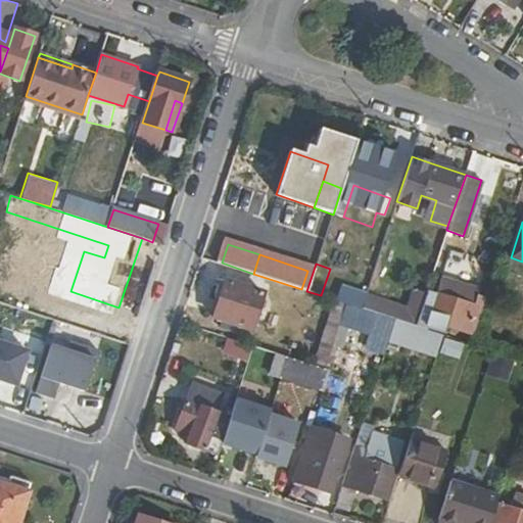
[(211,276),(198,313),(249,330),(262,293),(211,276)]
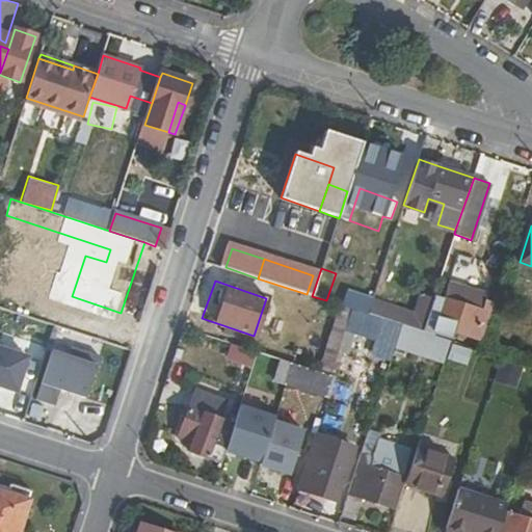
[(431,299),(422,327),(450,338),(454,325),(460,327),(459,333),(481,340),(493,304),(444,288),(441,298),(432,296),(431,299)]
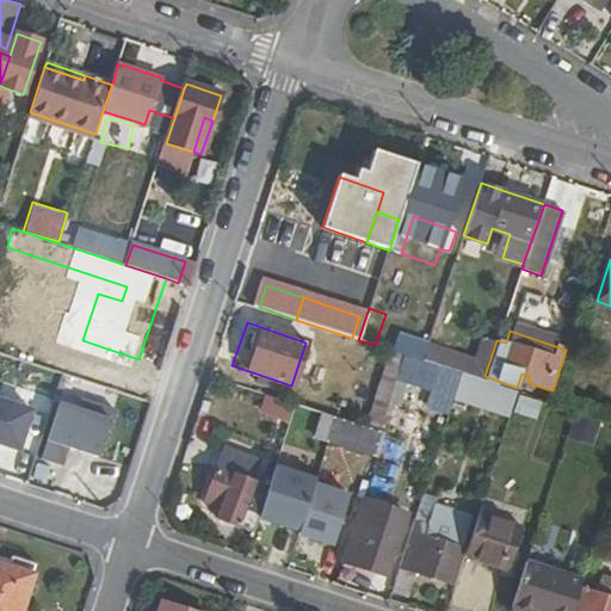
[(420,360),(468,376),(482,380),(485,376),(495,344),(479,338),(471,360),(426,345),(420,360)]
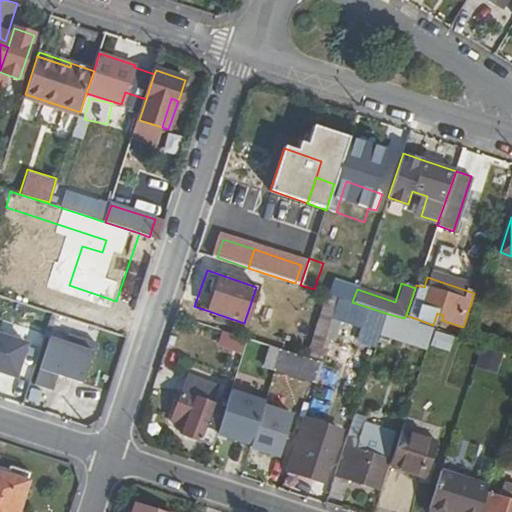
[(336,311),(387,327),(392,315),(352,302),(340,298),(336,311)]
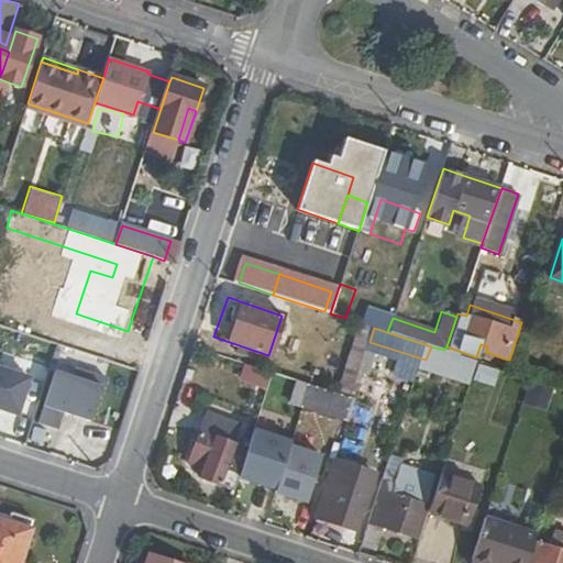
[(493,385),(498,368),(476,363),(472,379),(493,385)]
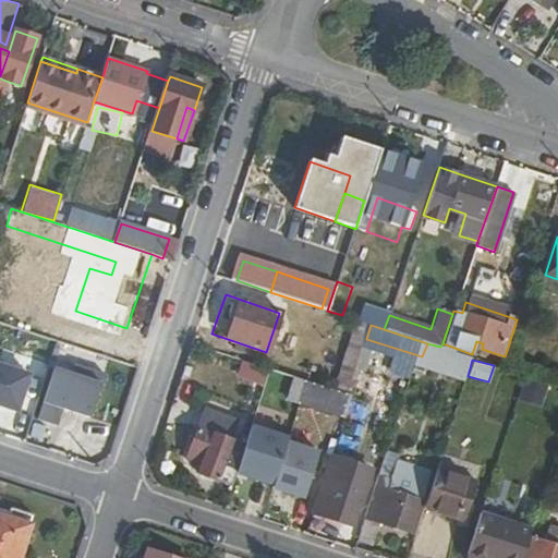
[(0,405),(19,412),(31,375),(0,364),(0,405)]
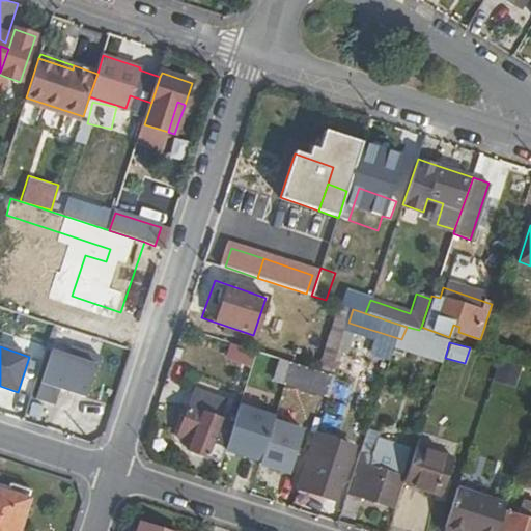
[(53,351),(37,399),(56,406),(61,389),(87,398),(102,356),(76,346),(72,357),(53,351)]
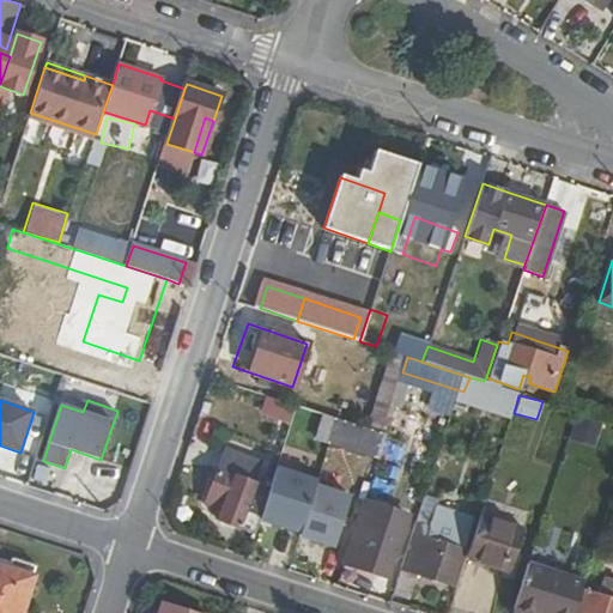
[(326,414),(320,432),(335,438),(341,419),(326,414)]
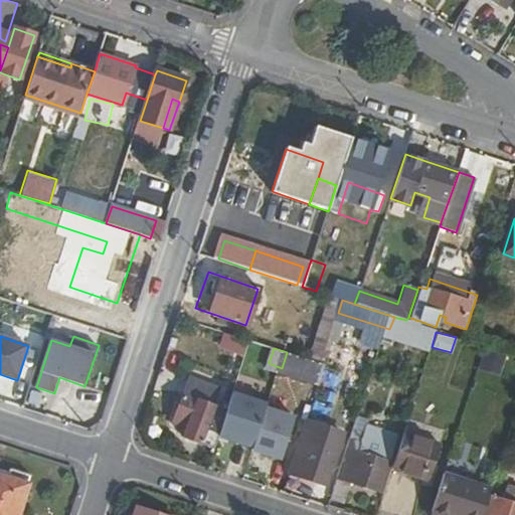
[(282,368),(317,378),(322,363),(287,352),(282,368)]
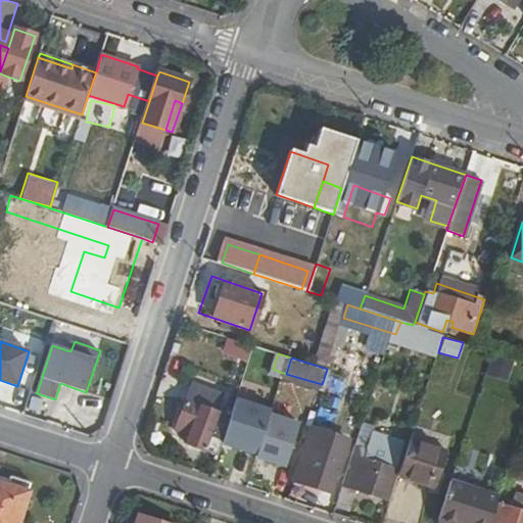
[(196,385),(190,401),(212,410),(219,394),(196,385)]
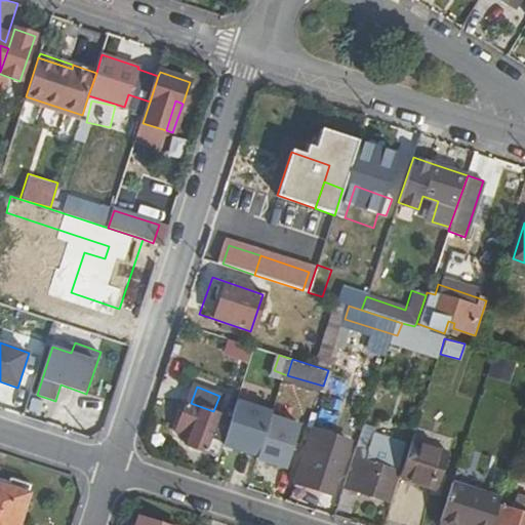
[(176,429),(191,434),(188,443),(219,455),(225,440),(211,435),(219,414),(213,411),(191,403),(187,402),(176,429)]
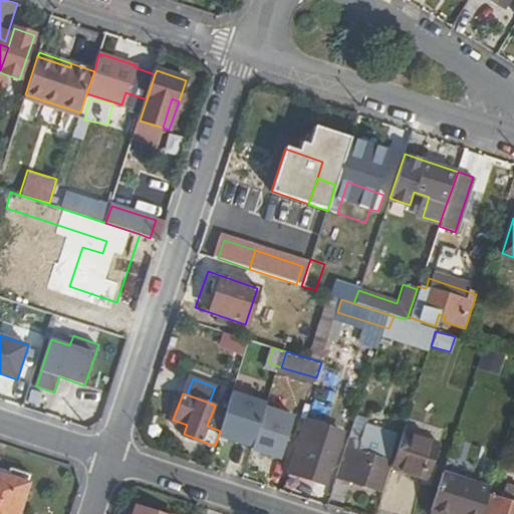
[(308,423),(296,456),(332,469),(343,435),(308,423)]
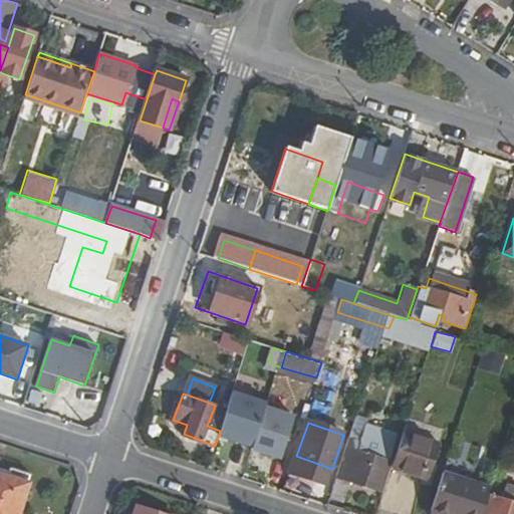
[(354,429),(349,442),(367,448),(372,435),(354,429)]
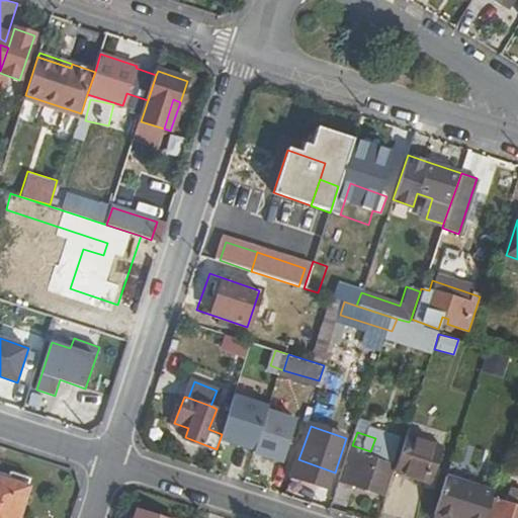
[(408,437),(396,472),(432,486),(444,449),(408,437)]
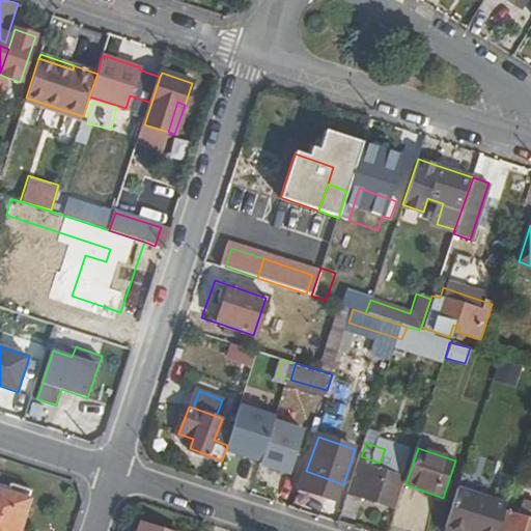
[(264,453),(250,494),(267,500),(280,458),(264,453)]
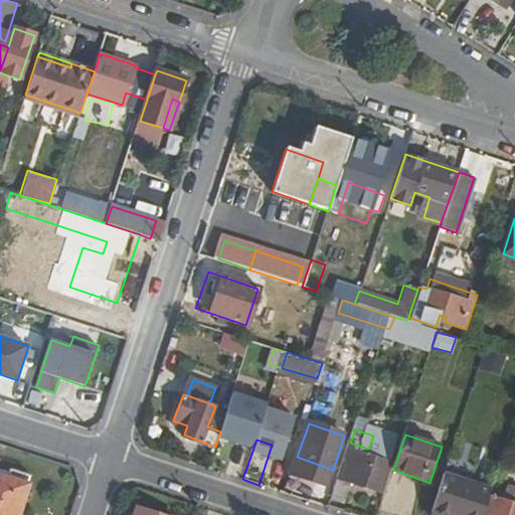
[(348,449),(330,499),(344,503),(351,481),(381,491),(390,464),(348,449)]
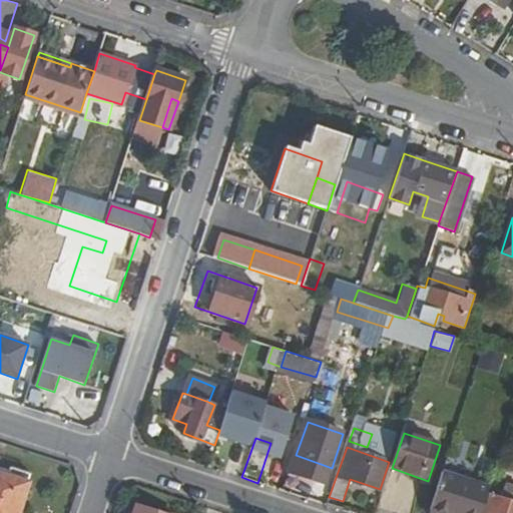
[(512,464),(500,460),(491,488),(488,496),(508,502),(512,487),(512,464)]
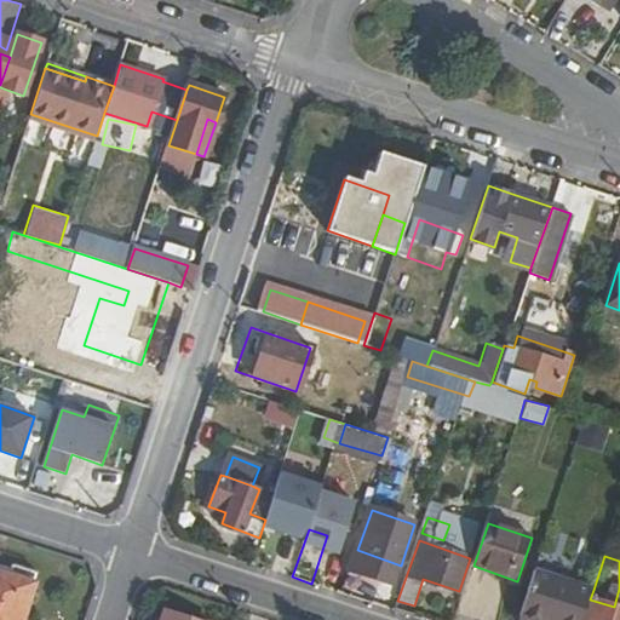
[(537,569),(521,616),(532,619),(581,619),(590,600),(593,590),(537,569)]
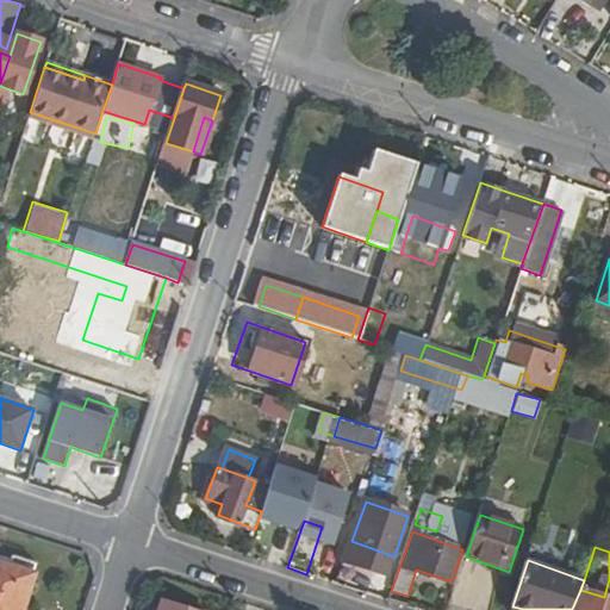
[(0,564),(0,609),(24,609),(36,576),(0,564)]
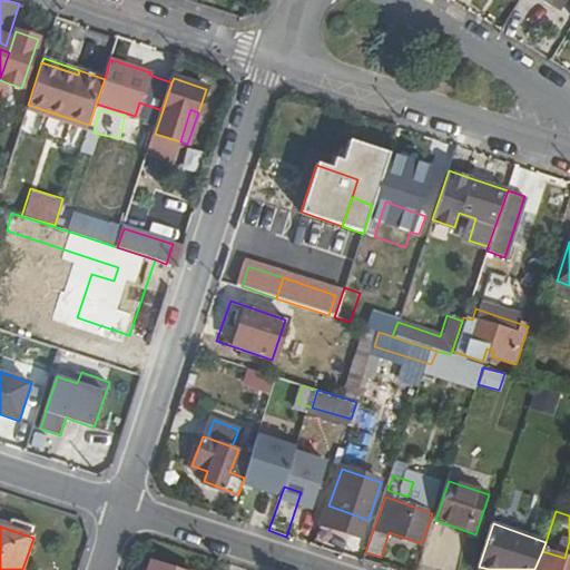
[(542,551),(534,569),(569,569),(569,560),(564,558),(542,551)]
